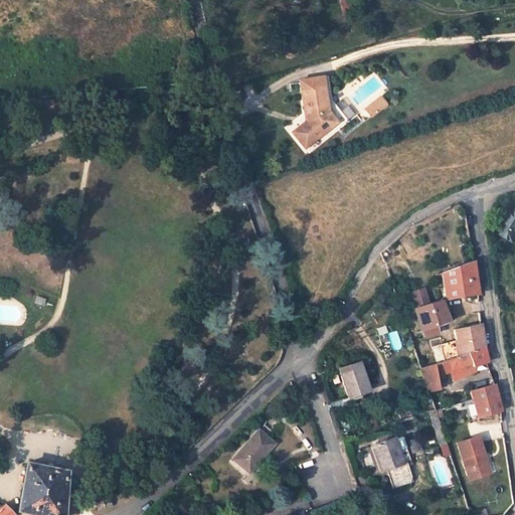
[(294,134),(306,149),(312,144),(311,142),(317,137),(319,138),(336,124),(328,114),(328,110),(323,79),(301,83),(307,120),(307,124),(300,129),(294,134)]
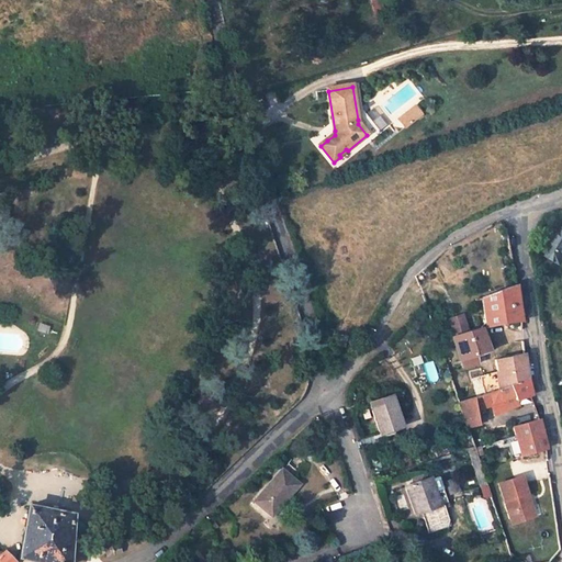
[(359,87),(352,87),(358,120),(363,119),(359,87)]
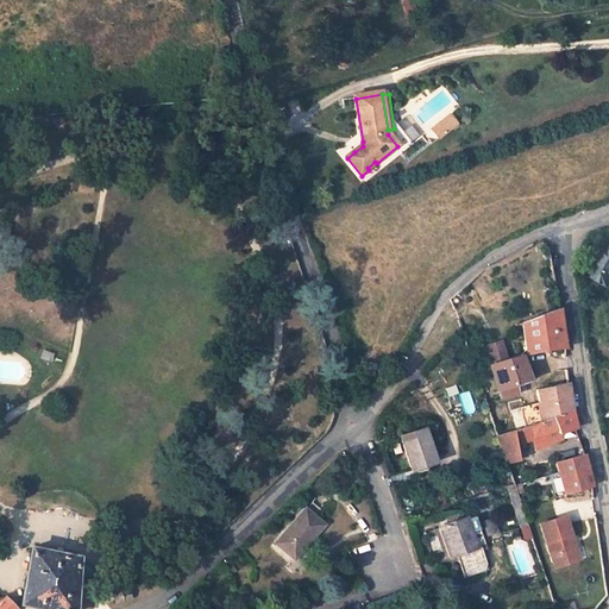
[(363,146),(363,142),(352,150),(355,152),(363,146)]
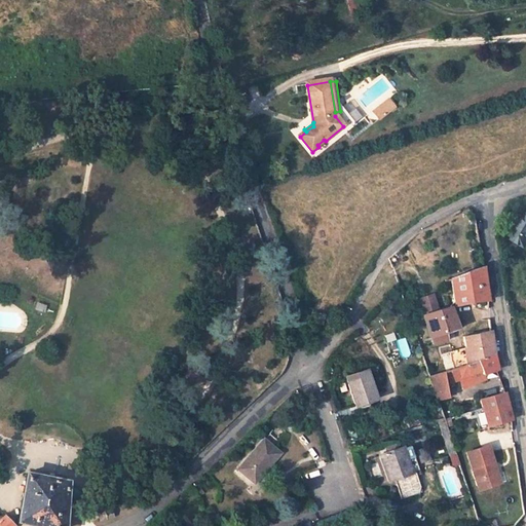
[(525,245),(525,218),(513,239),(525,247),(525,245)]
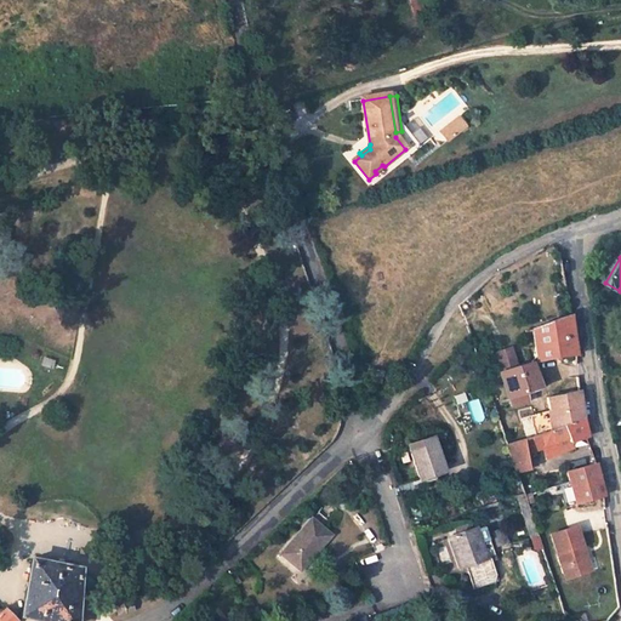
[(576,355),(569,314),(530,330),(537,362),(576,355)]
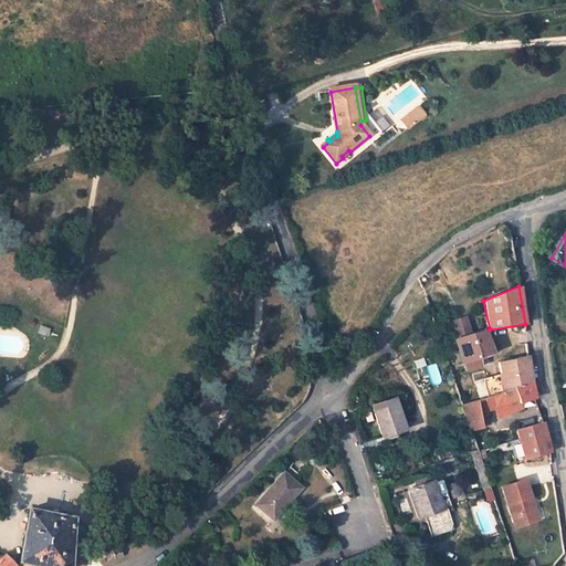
[(483,332),(471,335),(468,320),(453,323),(457,339),(456,339),(465,370),(481,366),(480,359),(493,354),(483,332)]
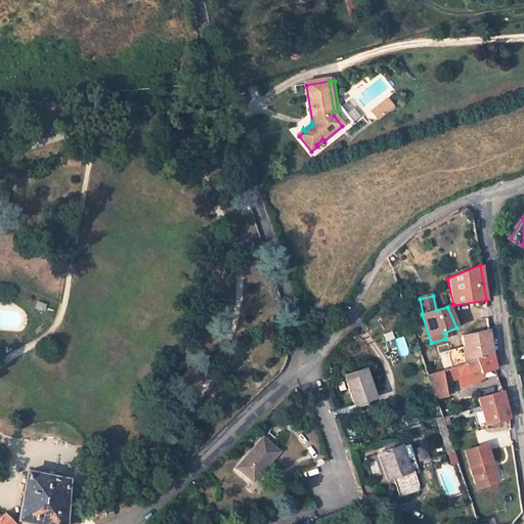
[(488,331),(463,337),(465,344),(470,361),(491,353),(488,331)]
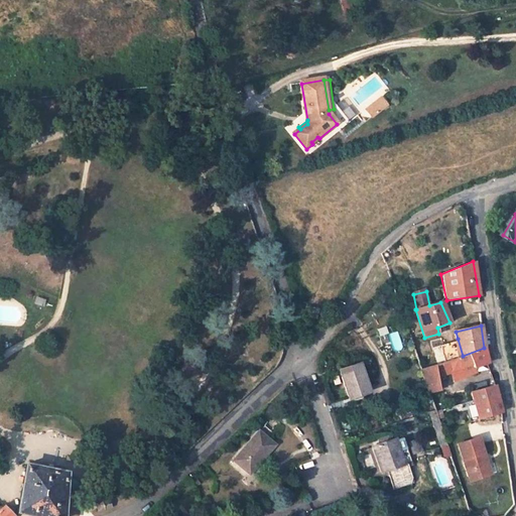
[(463,356),(458,339),(439,346),(444,362),(463,356)]
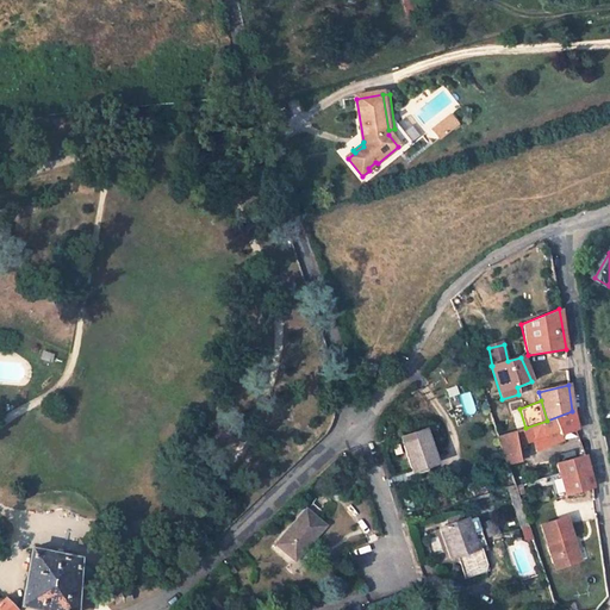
[(577,431),(578,428),(576,415),(572,411),(547,421),(526,428),(497,439),(506,466),(520,462),(514,446),(533,439),(537,450),(562,442),(560,435),(577,431)]
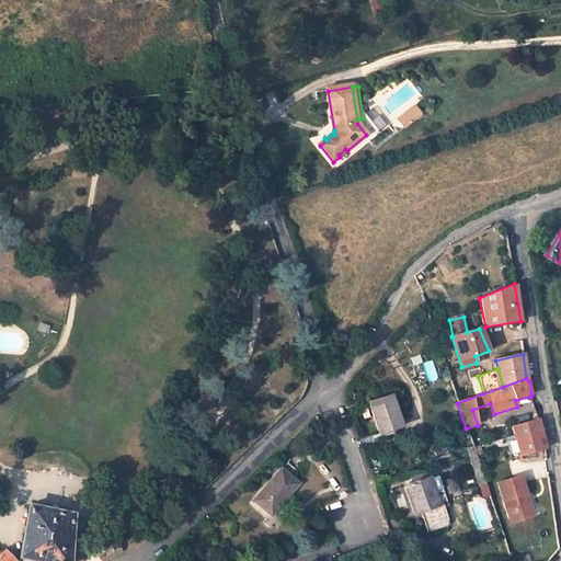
[(379,434),(401,426),(390,395),(368,402),(379,434)]
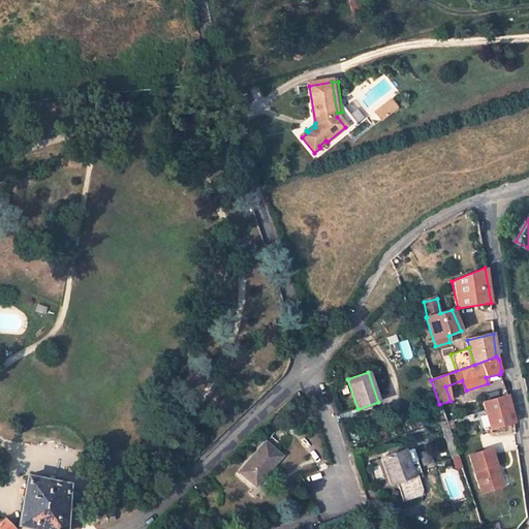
[(501,378),(500,374),(486,377),(488,383),(501,378)]
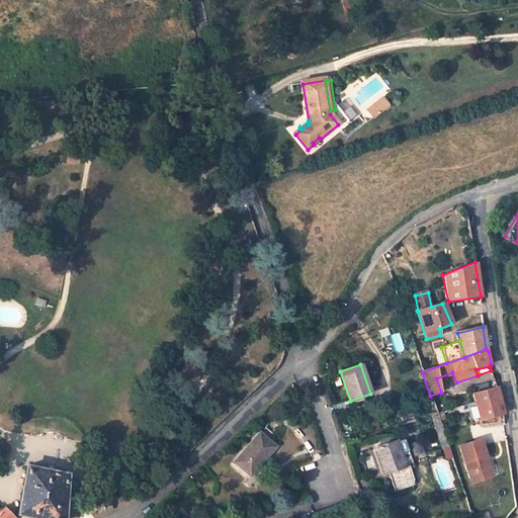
[(496,386),(471,394),(479,421),(502,415),(496,386)]
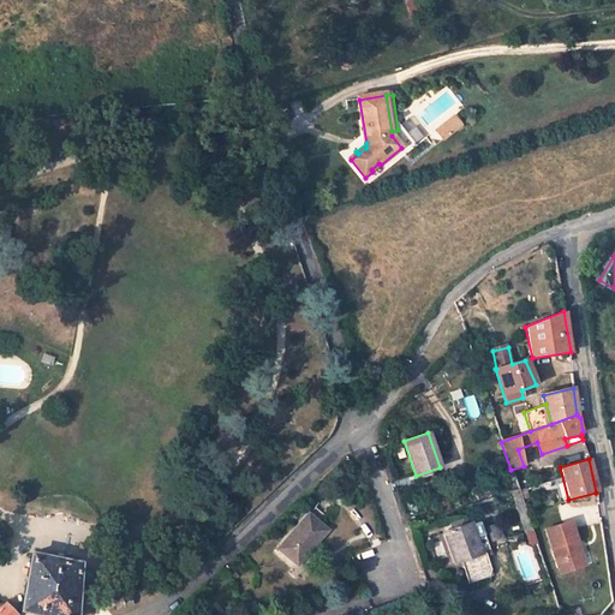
[(282,563),(291,572),(326,530),(308,515),(280,549),(288,556),(282,563)]
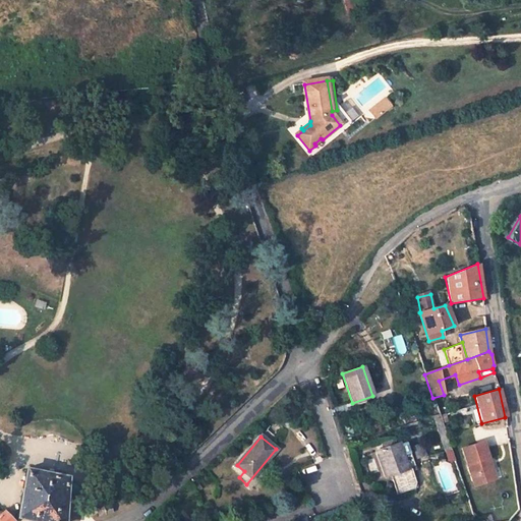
[(406,442),(399,444),(408,468),(411,467),(415,466),(406,442)]
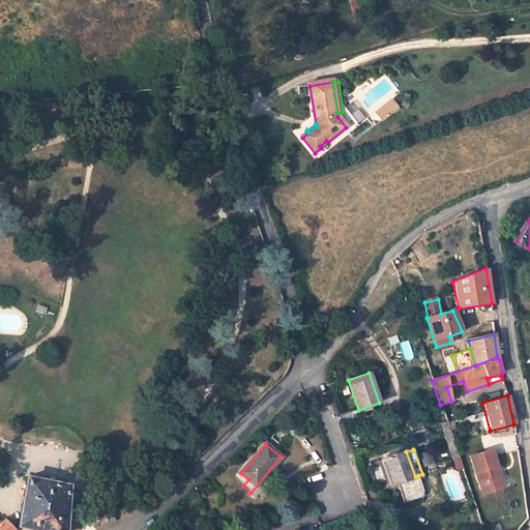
[(499,489),(492,468),(496,466),(490,449),(468,457),(481,495),(499,489)]
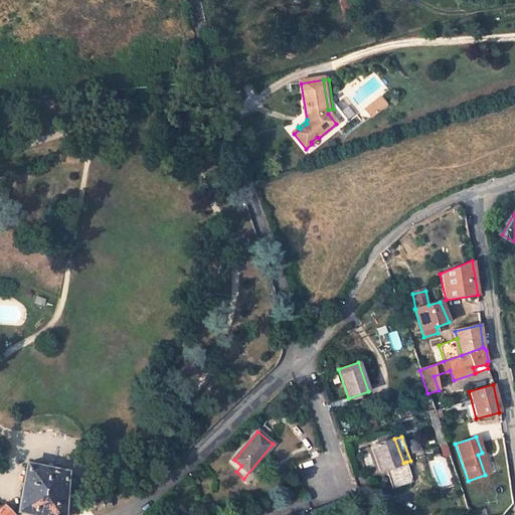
[(386,469),(403,463),(394,439),(372,447),(381,471),(386,469)]
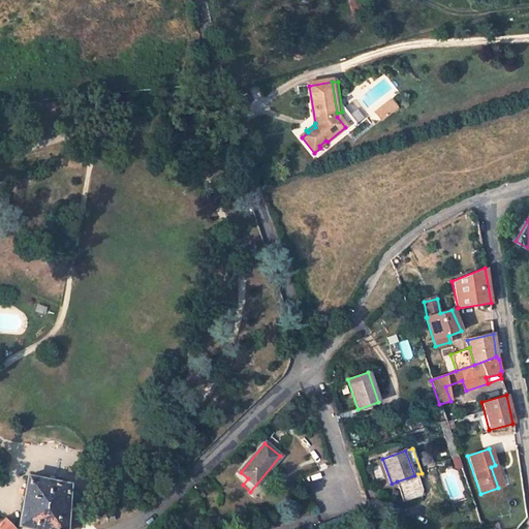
[(502,487),(495,465),(491,467),(498,488),(502,487)]
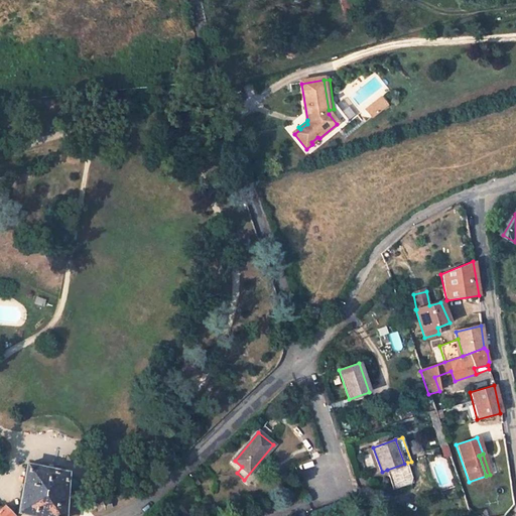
[(404,464),(387,470),(394,490),(412,484),(413,479),(407,463),(404,464)]
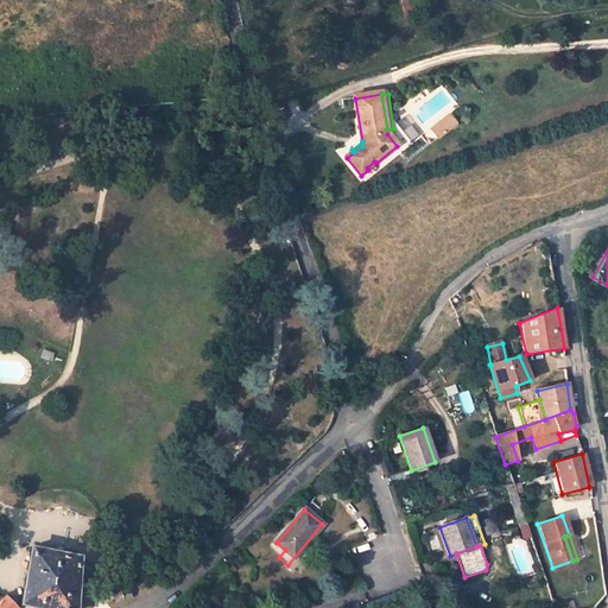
[(32,549),(23,602),(50,607),(73,607),(75,580),(76,557),(32,549)]
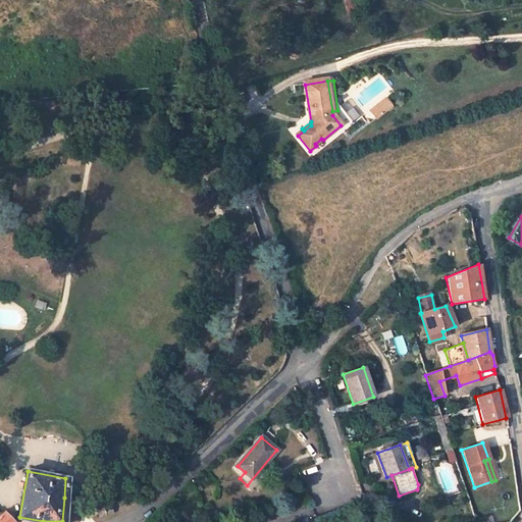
[(105,515),(112,513),(110,506),(103,508),(105,515)]
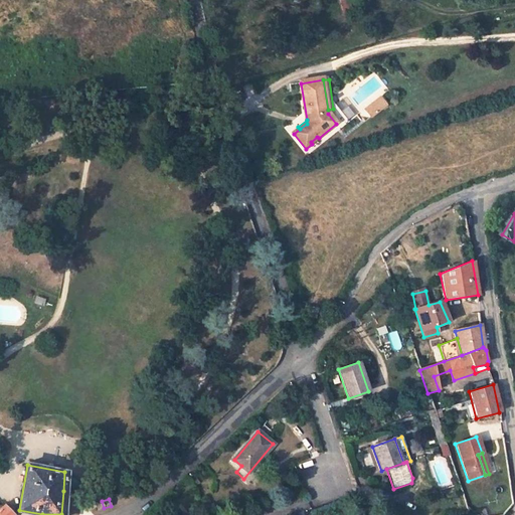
[(0,514),(13,514),(14,514),(4,504),(0,508),(0,514)]
